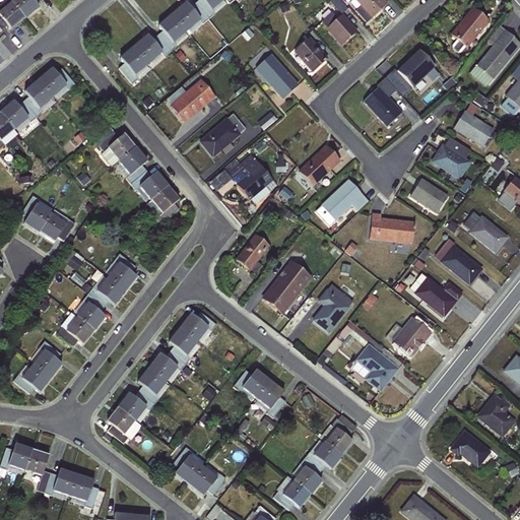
[(35,0),(12,0),(9,3),(23,19),(38,7),(34,2),(35,0)]
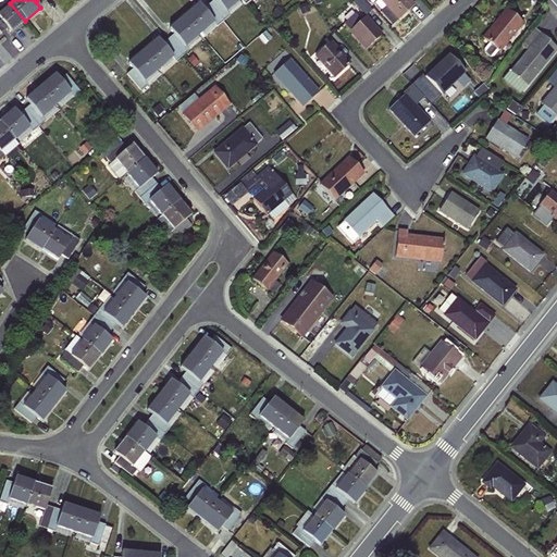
[(208,0),(207,1),(223,22),(229,15),(225,11),(238,0),(208,0)]
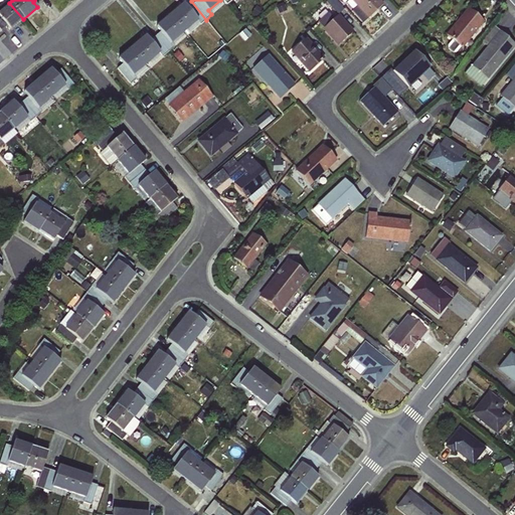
[(337,46),(348,36),(354,30),(338,13),(344,8),(335,0),(327,0),(326,2),(337,14),(333,18),(328,13),(317,22),(337,46)]
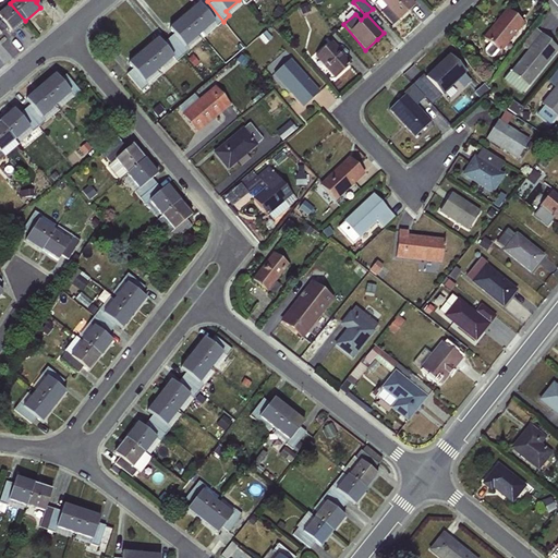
[(415,4),(411,0),(378,0),(385,8),(379,12),(392,25),(415,4)]
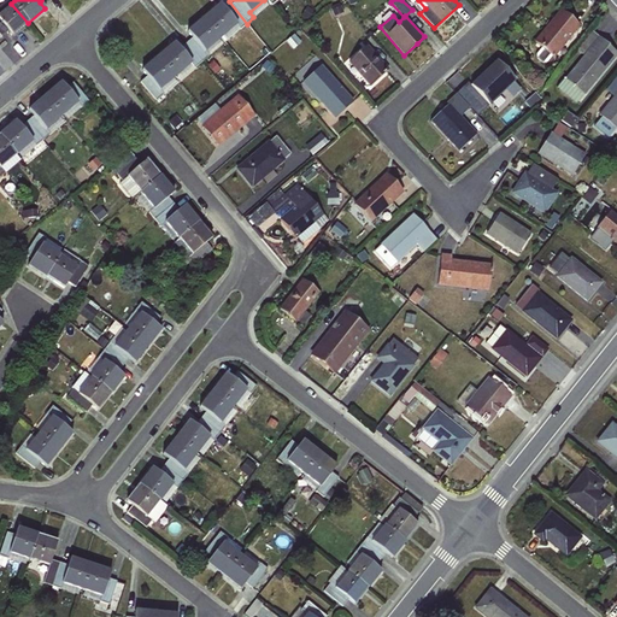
[(203,17),(219,37),(224,42),(247,24),(229,1),(223,7),(219,3),(203,17)]
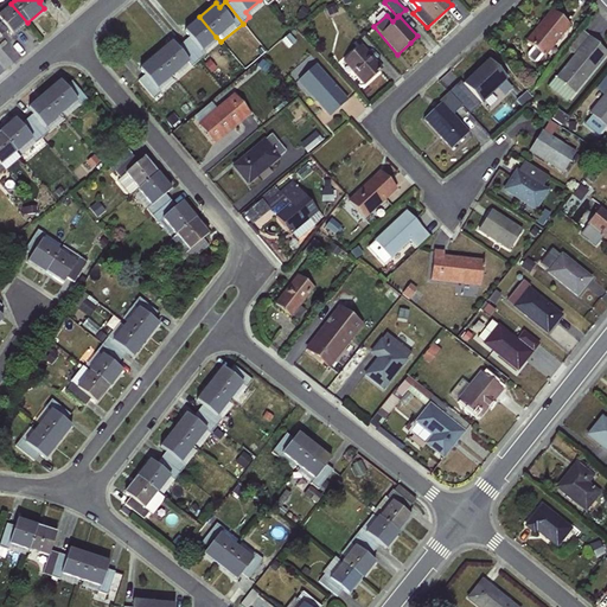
[(27,23),(11,4),(0,12),(0,34),(7,29),(12,36),(27,23)]
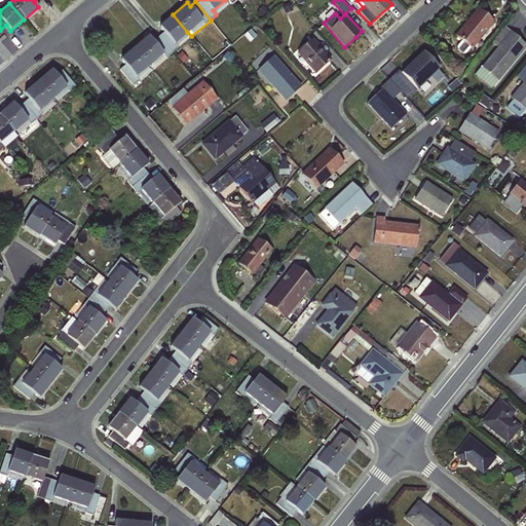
[(494,23),(477,8),(454,35),(460,41),(456,46),(456,49),(462,53),(464,53),(470,48),(472,50),(494,23)]
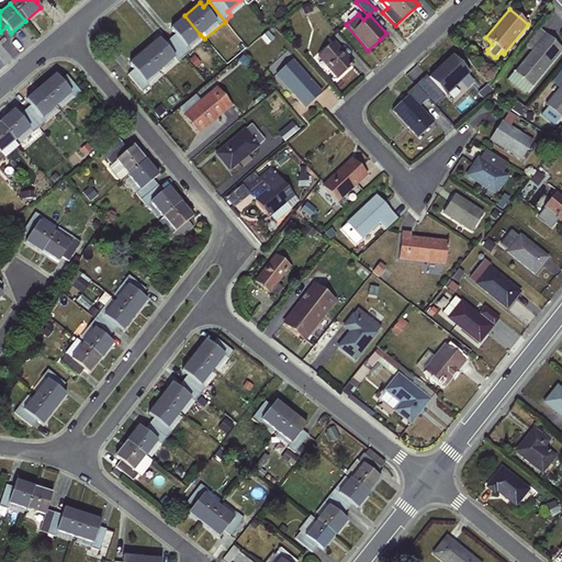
[(200,34),(184,15),(169,29),(175,34),(168,38),(183,56),(190,51),(187,46),(200,34)]
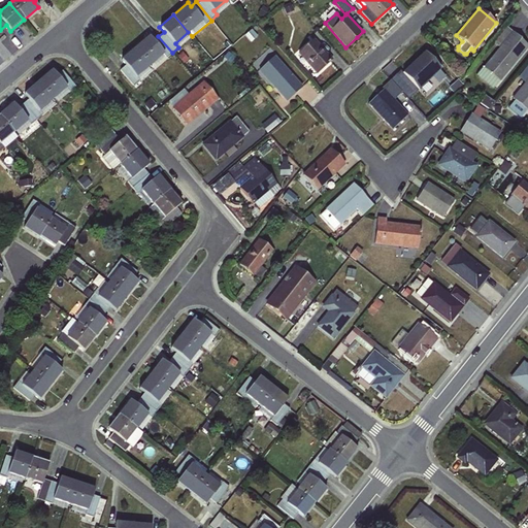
[(527,46),(527,45),(505,27),(494,41),(499,46),(475,75),(492,89),(499,83),(527,46)]
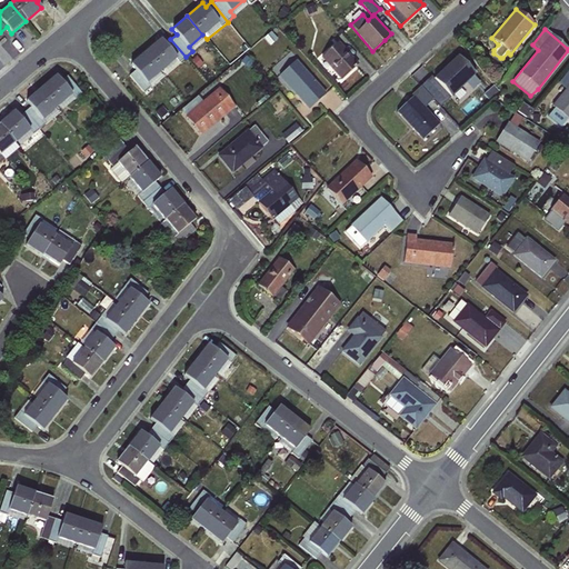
[(145,52),(161,70),(165,75),(186,57),(170,39),(165,45),(160,39),(145,52)]
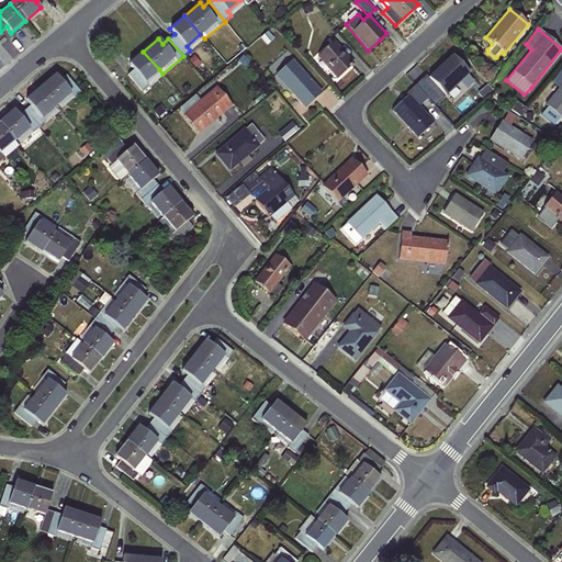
[(355,63),(334,41),(316,57),(337,79),(355,63)]
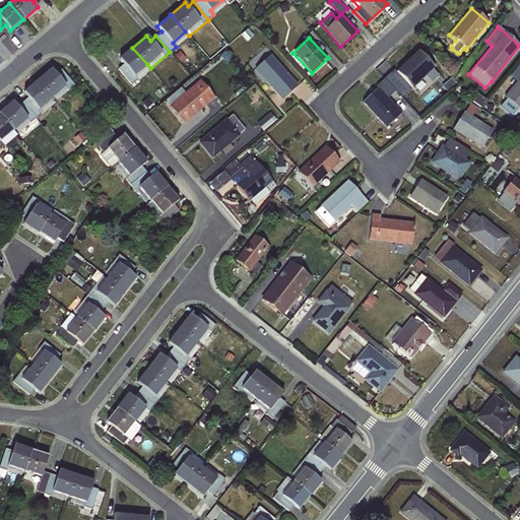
[(147,64),(132,48),(119,59),(123,65),(118,69),(131,84),(137,79),(133,76),(147,64)]
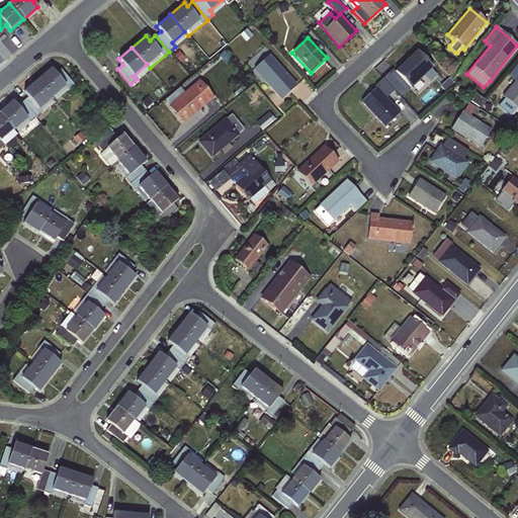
[(269,55),(253,70),(280,100),(296,85),(269,55)]
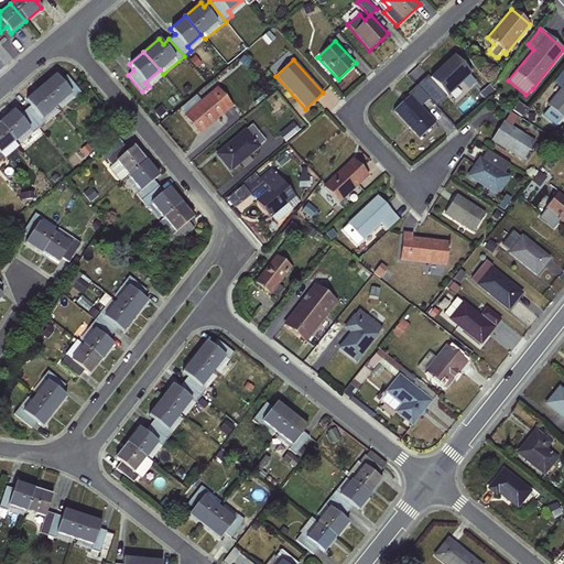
[(42,87),(57,105),(71,93),(75,98),(82,91),(67,75),(61,80),(55,75),(42,87)]
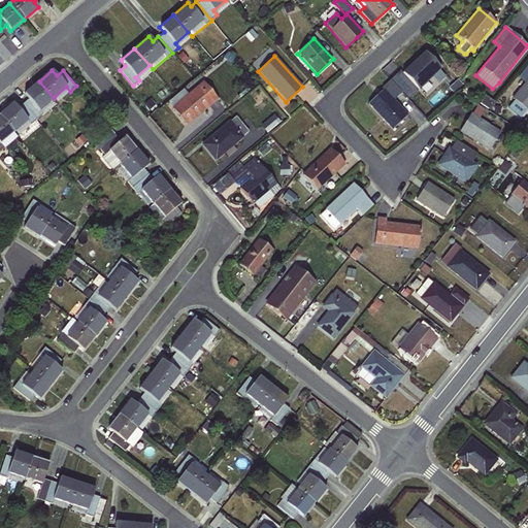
[(527,77),(512,99),(527,112),(527,77)]
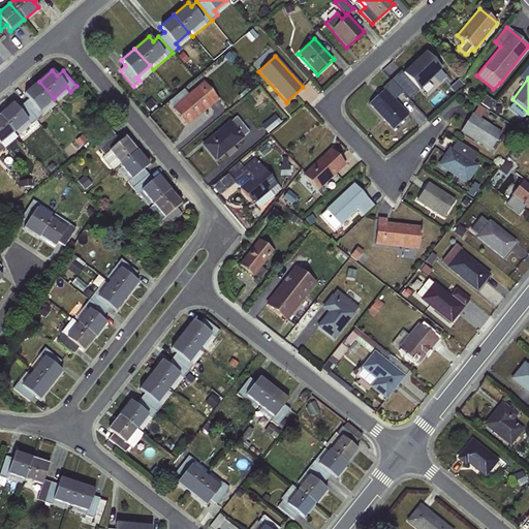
[(368,104),(393,130),(409,115),(395,100),(402,93),(391,81),(383,87),(384,89),(368,104)]
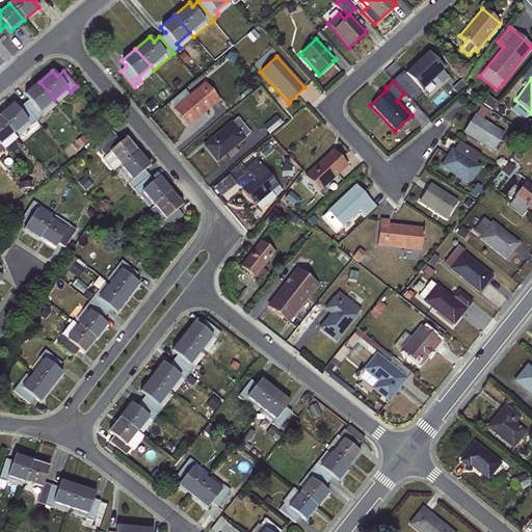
[(24,104),(36,121),(56,105),(52,101),(54,99),(40,82),(25,95),(29,100),(24,104)]
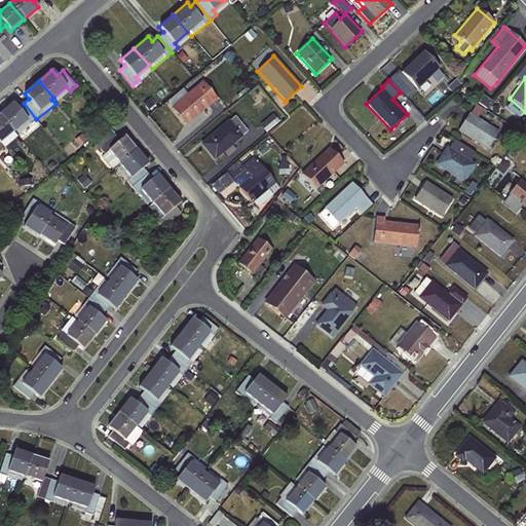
[(182,88),(166,102),(186,125),(217,99),(201,81),(187,94),(182,88)]
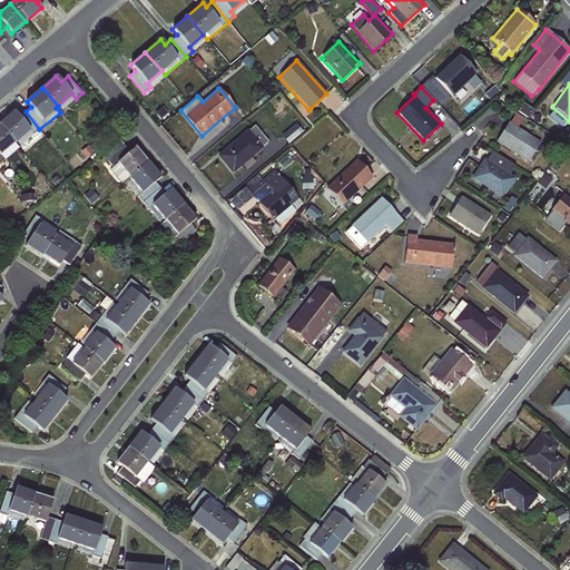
[(533,109),(522,102),(510,121),(513,126),(508,123),(495,143),(528,163),(541,143),(517,127),(520,125),(523,120),(523,117),(527,119),(533,109)]
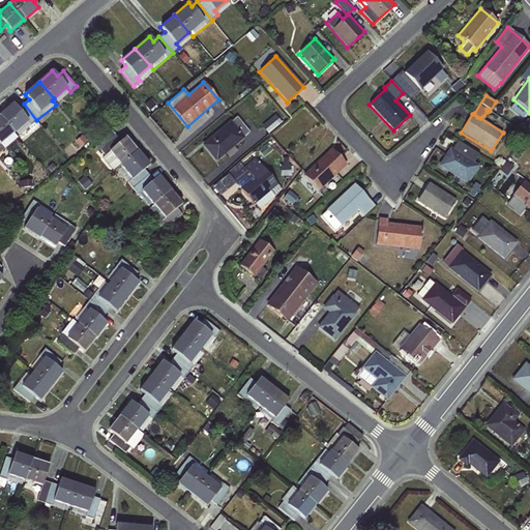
[(36,120),(24,104),(18,109),(12,104),(0,114),(0,117),(17,137),(36,120)]
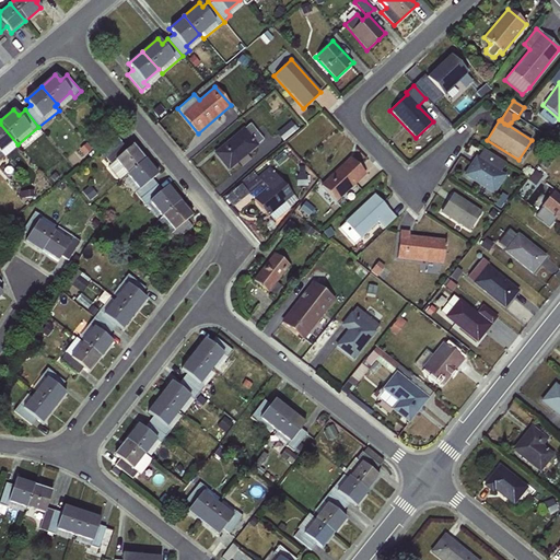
[(286,139),(299,127),(293,120),(279,132),(286,139)]
